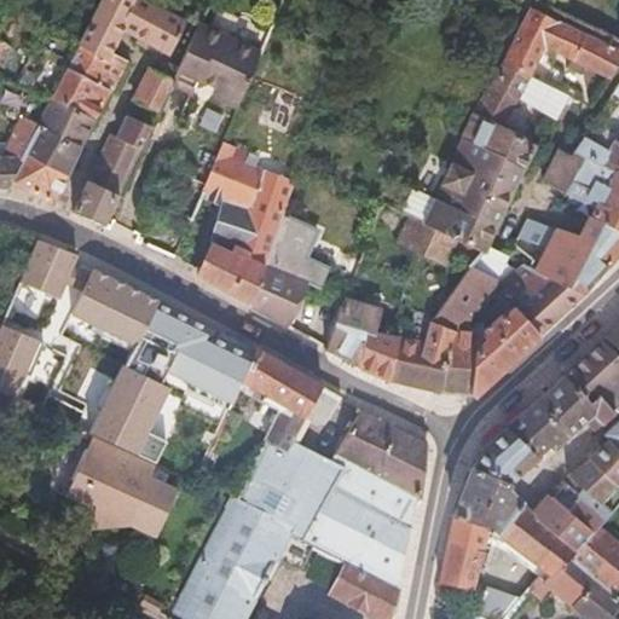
[(169,52),(185,21),(148,0),(136,0),(134,4),(127,0),(104,0),(84,39),(113,52),(125,29),(169,52)]
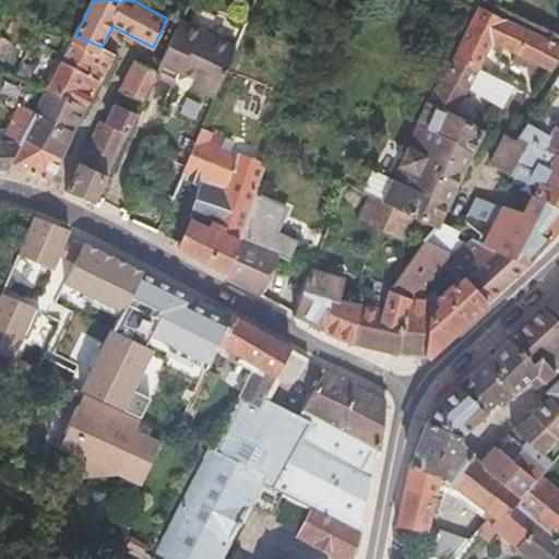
[(558,46),(479,6),(453,58),(479,70),(494,42),(524,56),(552,71),(558,61),(558,46)]
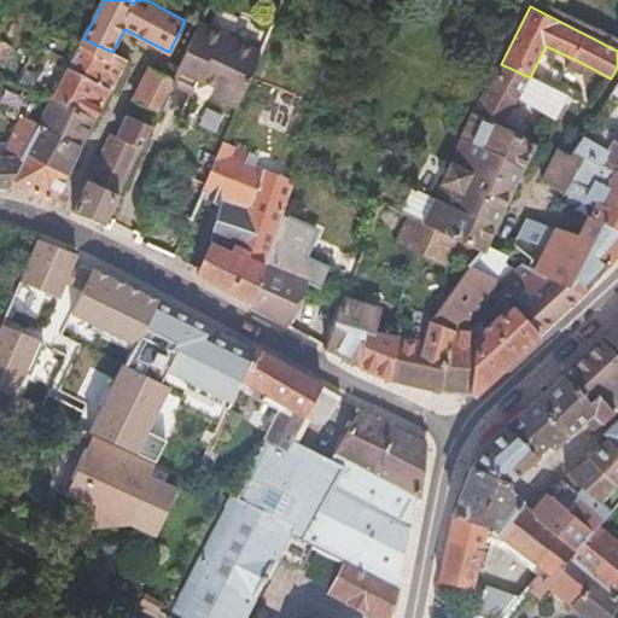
[(258,54),(200,23),(199,27),(179,69),(176,74),(196,85),(199,77),(217,87),(215,94),(237,106),(258,54)]
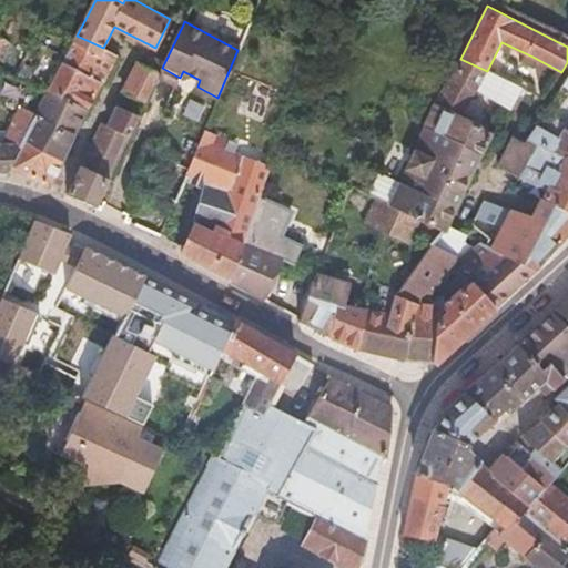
[(0,36),(0,56),(1,53),(8,57),(14,42),(0,36)]
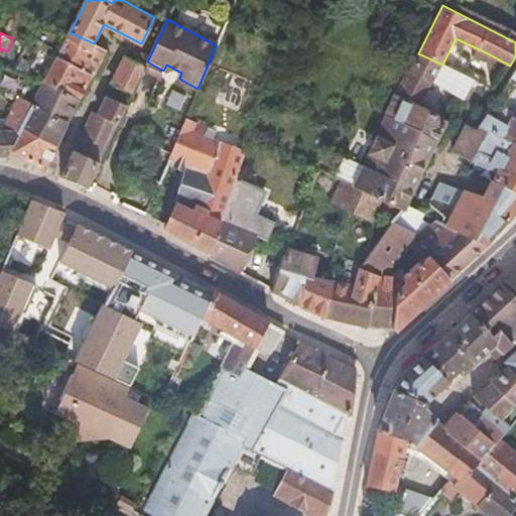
[(94,43),(70,32),(56,57),(93,76),(107,50),(94,43)]
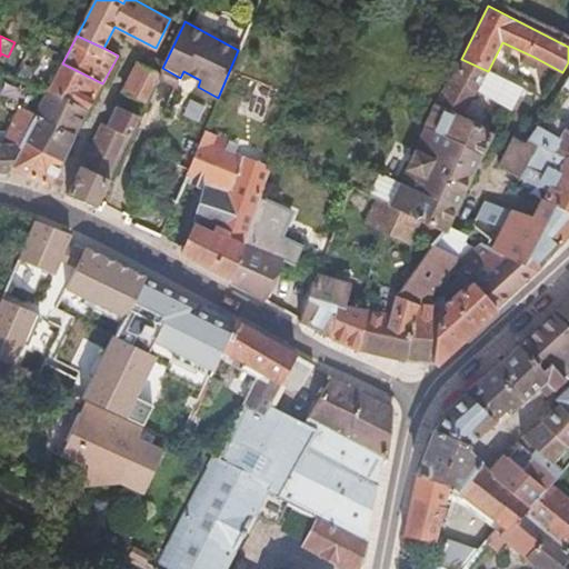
[(162,68),(165,63),(157,59),(151,69),(160,73),(162,68)]
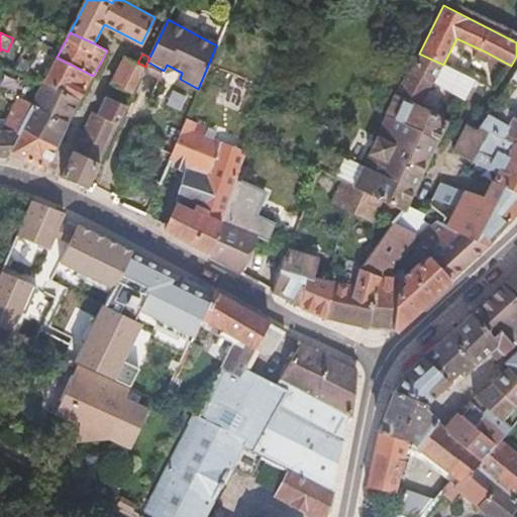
[(395,95),(386,117),(438,141),(449,120),(422,106),(434,82),(443,65),(419,54),(398,96),(395,95)]
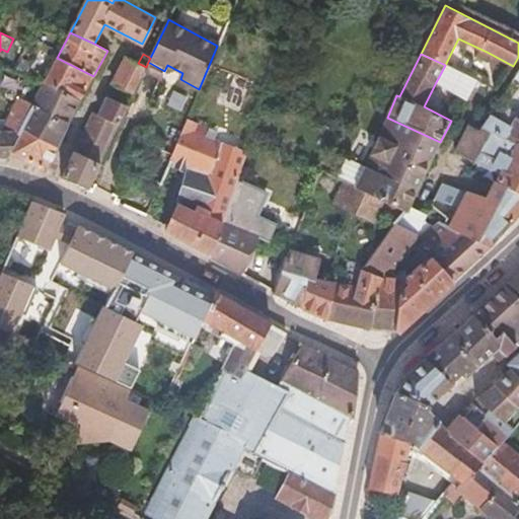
[(57,58),(45,83),(80,100),(93,76),(57,58)]
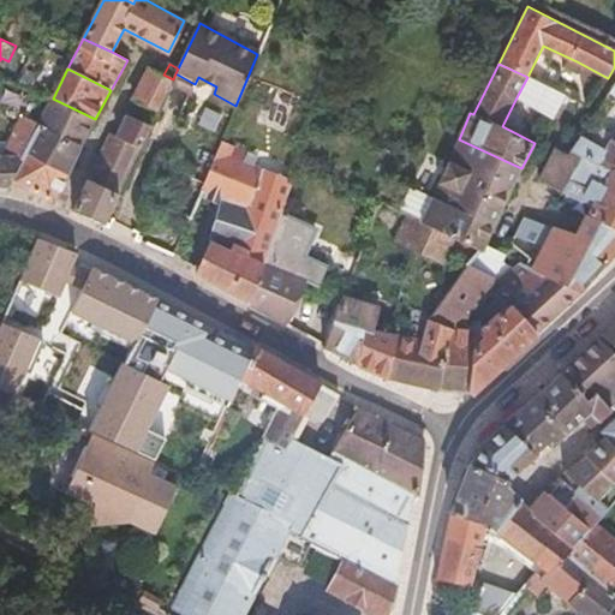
[(173,79),(163,75),(159,72),(153,85),(167,93),(173,79)]
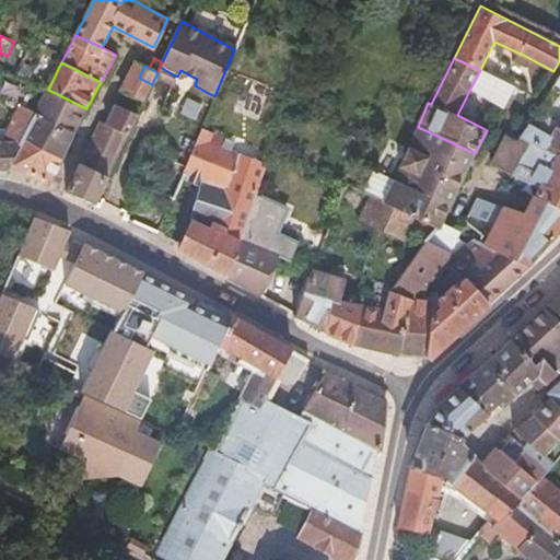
[(177,77),(160,67),(158,72),(174,83),(177,77)]
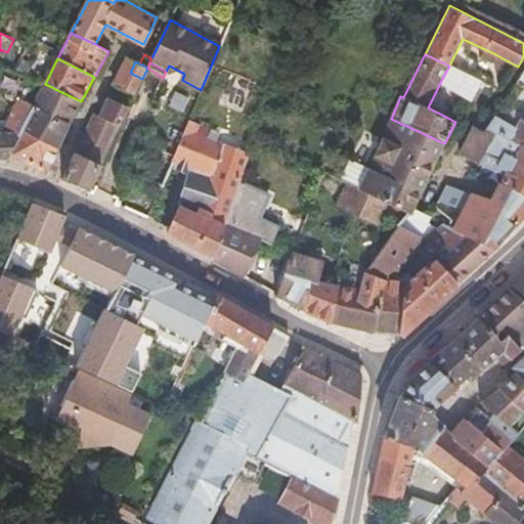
[(482,82),(449,66),(440,83),(472,99),(482,82)]
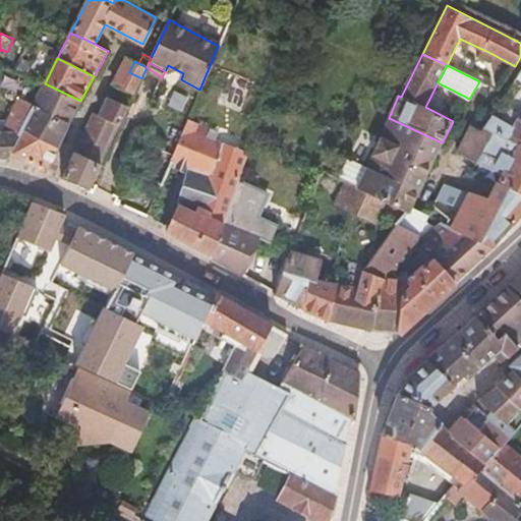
[(520,71),(519,75),(520,76),(520,120),(518,119),(513,127),(493,116),(486,127),(494,131),(520,146),(520,71)]
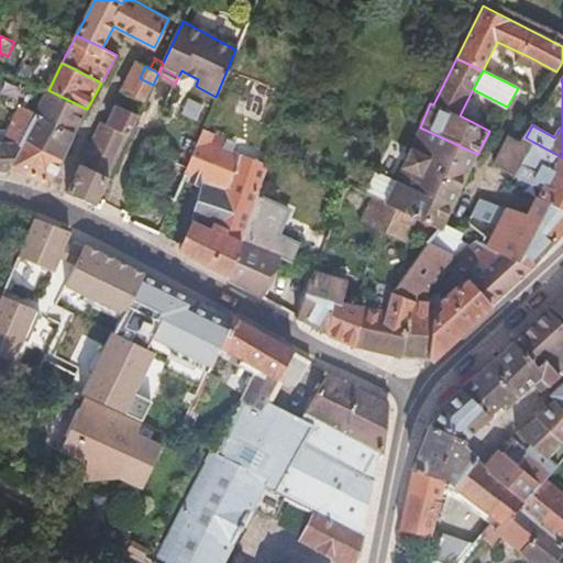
[(131,95),(145,101),(153,85),(140,78),(131,95)]
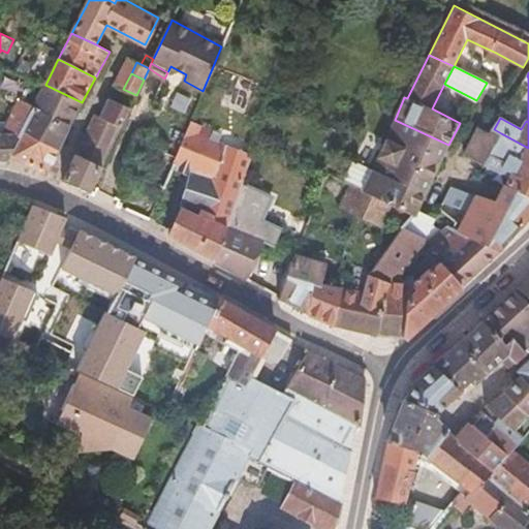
[(43,86),(34,105),(50,113),(70,125),(82,102),(45,85),(43,86)]
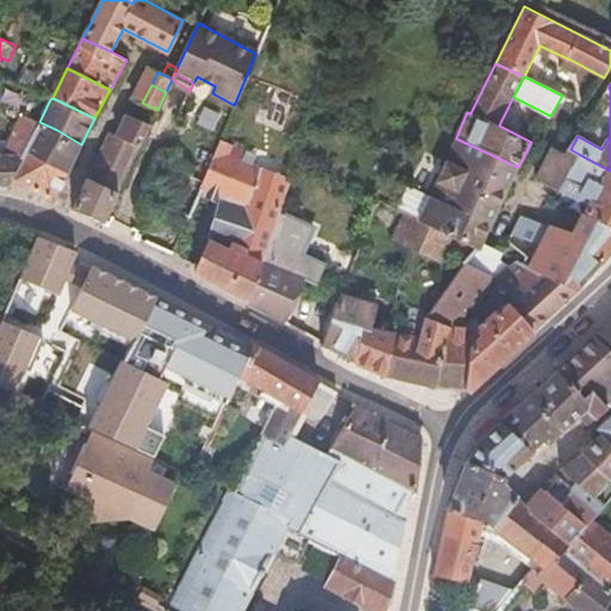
[(0,154),(0,185),(10,185),(39,122),(25,115),(4,155),(0,154)]
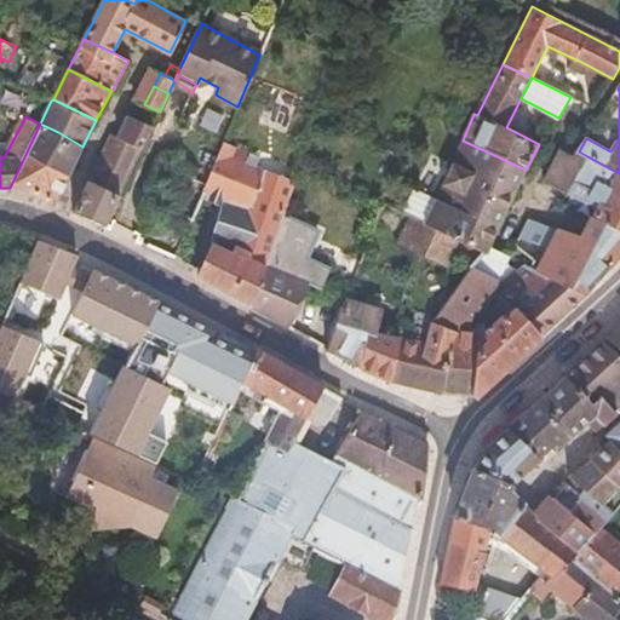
[(122,139),(142,149),(153,126),(133,118),(122,139)]
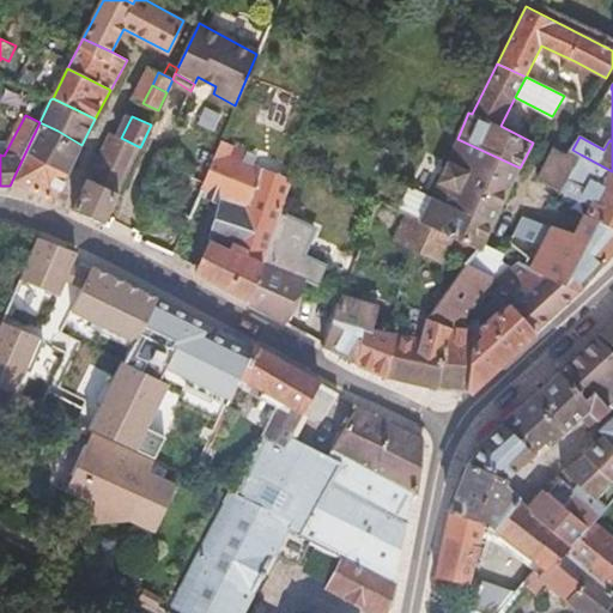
[(40,122),(10,186),(54,201),(82,145),(58,131),(40,122)]
